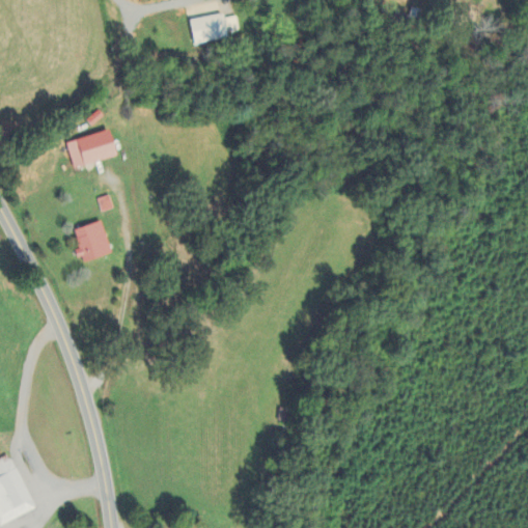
[(194,44),(227,37),(223,14),(190,20),(194,44)]
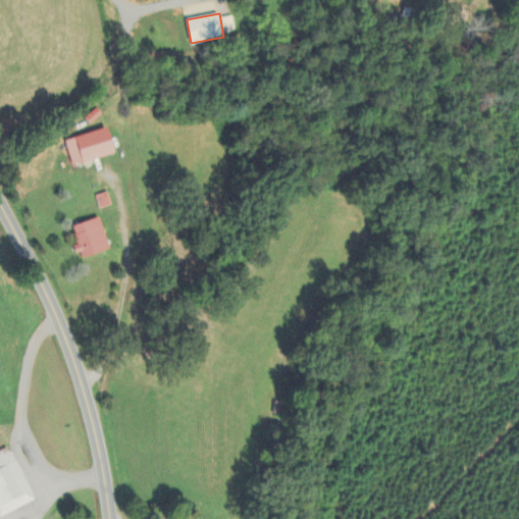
[(66,139),(74,164),(114,152),(106,126),(66,139)]
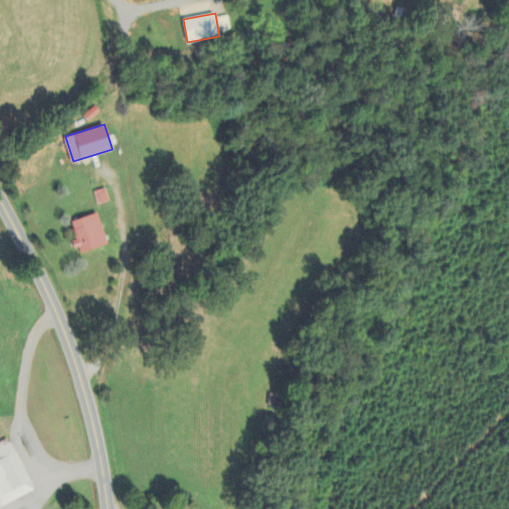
[(99,203),(111,200),(107,187),(96,190),(99,203)]
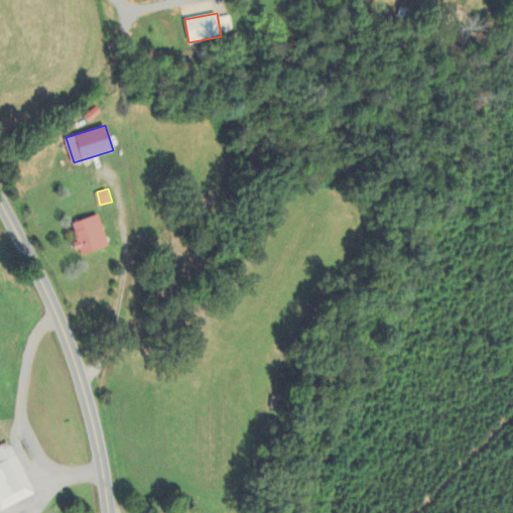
[(80,254),(108,245),(99,214),(71,223),(80,254)]
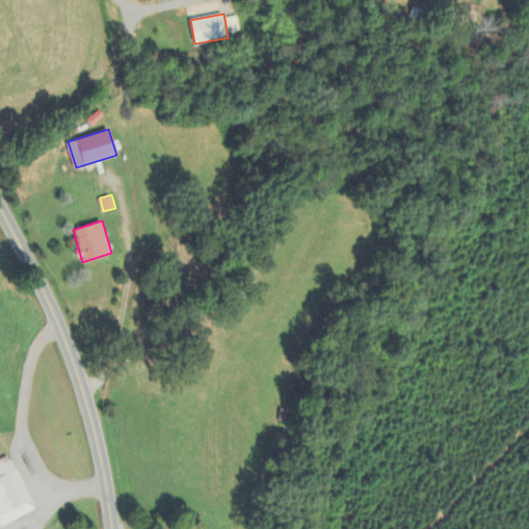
[(37,509),(12,457),(0,463),(0,525),(0,526),(37,509)]
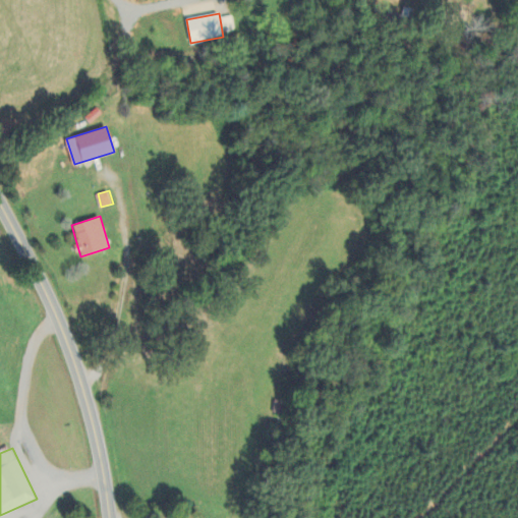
All buildings are outlined.
